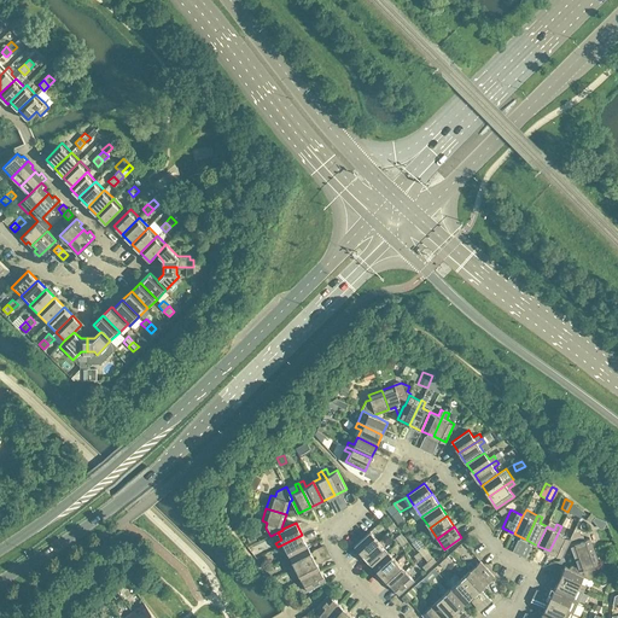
[(567,543),(570,537),(563,534),(565,529),(561,526),(549,551),(561,557),(569,543),(567,543)]
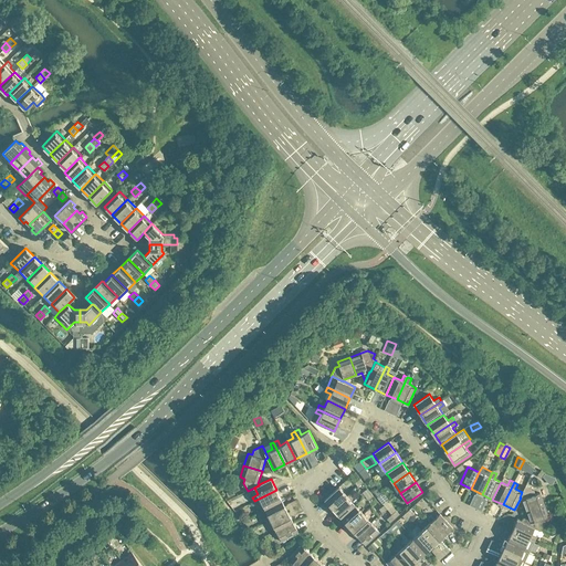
[(461,499),(465,489),(458,485),(453,496),(461,499)]
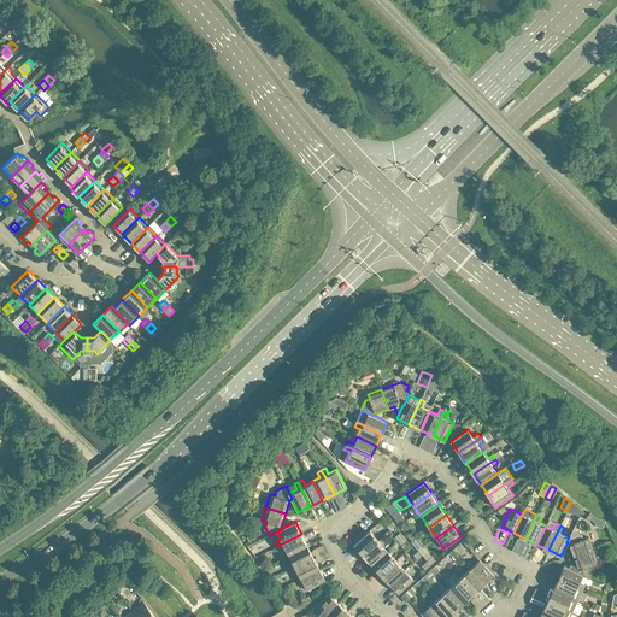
[(363,554),(378,541),(369,530),(353,545),(363,554)]
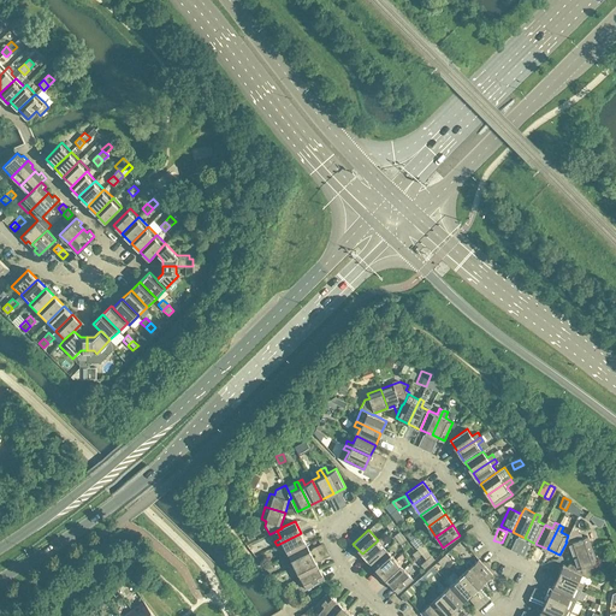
[(592,549),(587,535),(582,538),(581,533),(572,529),(568,535),(566,542),(567,542),(568,543),(573,556),(592,549)]
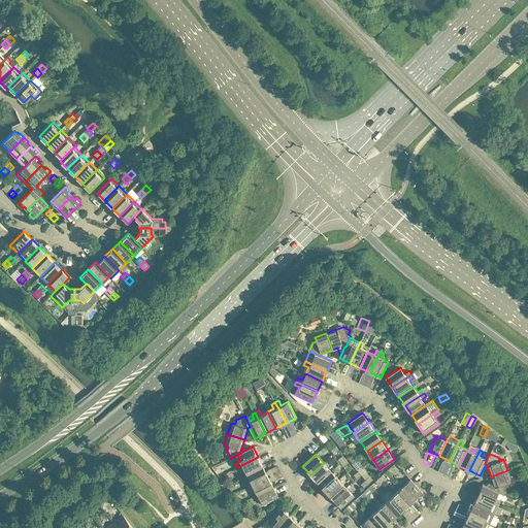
[(246,474),(263,466),(258,457),(237,467),(239,471),(243,468),(246,474)]
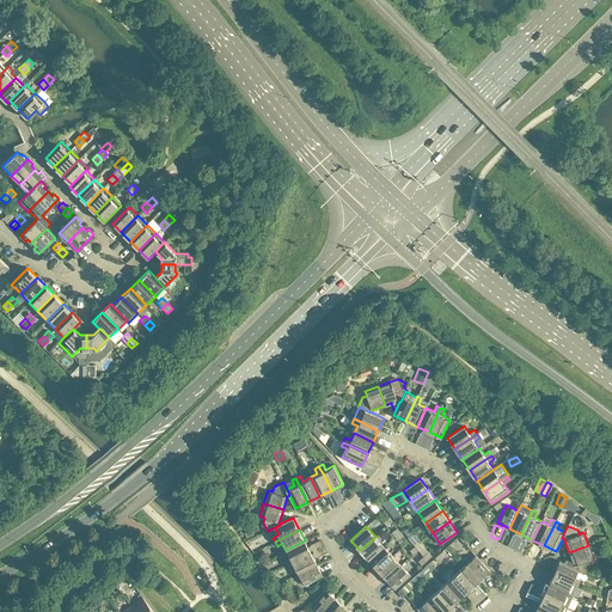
[(368,560),(384,546),(375,537),(360,550),(368,560)]
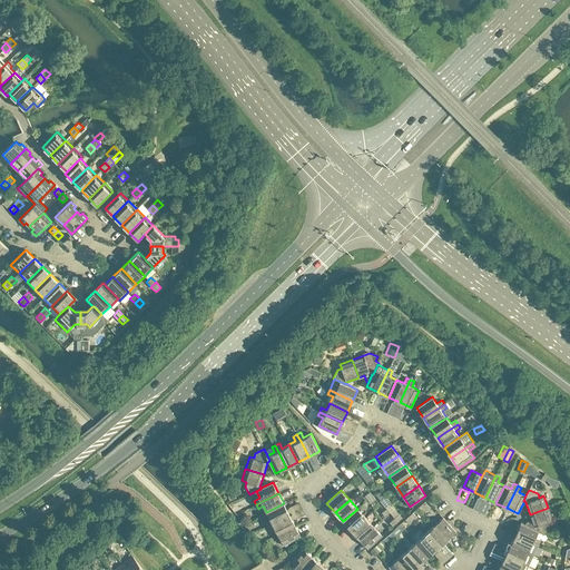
[(290,514),(284,503),(266,512),(271,520),(265,522),(267,526),(290,514)]
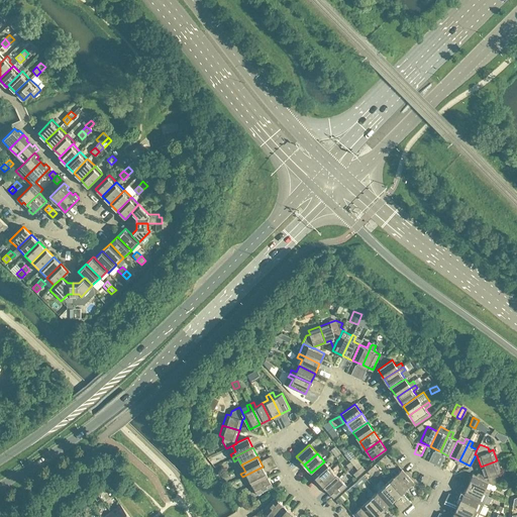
[(498,477),(497,473),(501,472),(497,460),(481,467),(483,472),(477,473),(476,475),(484,479),(484,480),(488,482),(494,485),(498,477)]
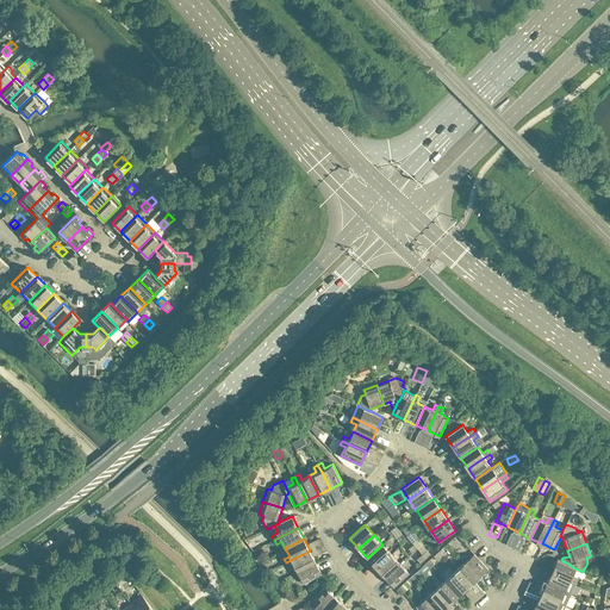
[(377,567),(391,554),(383,545),(367,558),(377,567)]
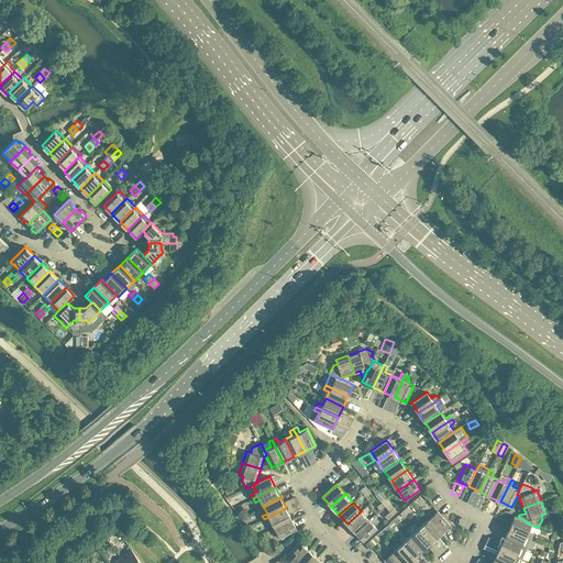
[(274,528),(291,519),(286,508),(264,519),(265,523),(271,520),(274,528)]
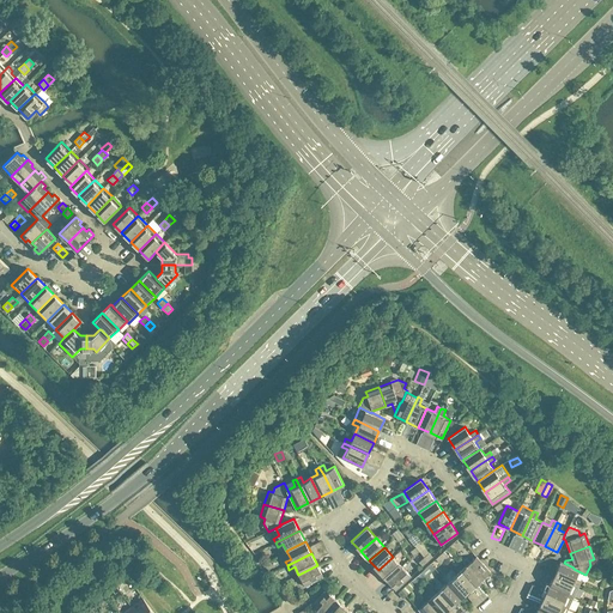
[(387,580),(402,566),(393,557),(378,570),(387,580)]
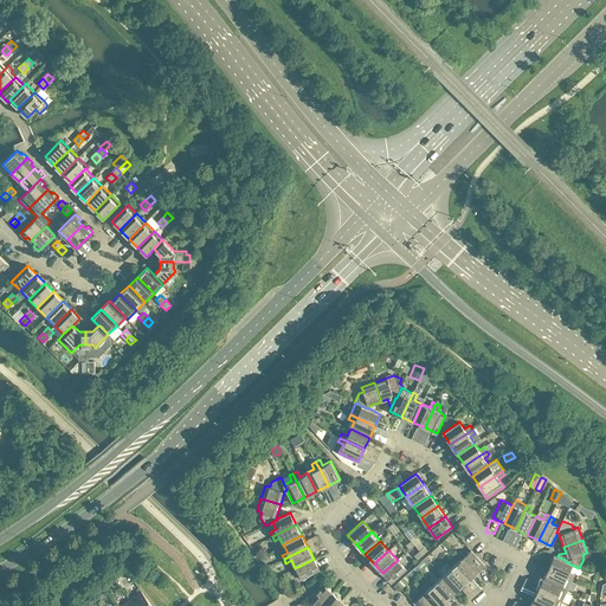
[(485,565),(471,550),(465,555),(462,552),(457,555),(462,559),(475,574),(485,565)]
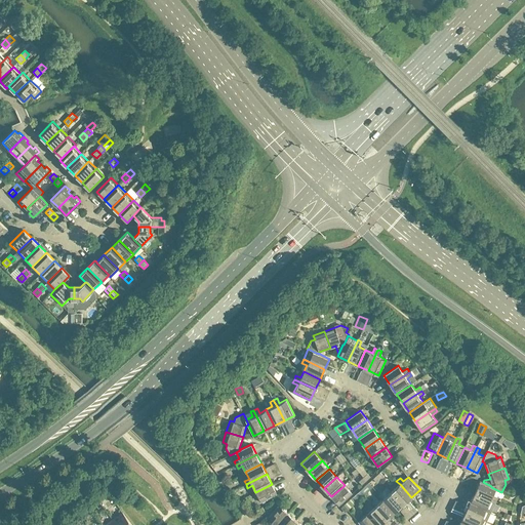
[(346,482),(350,489),(356,486),(353,479),(346,482)]
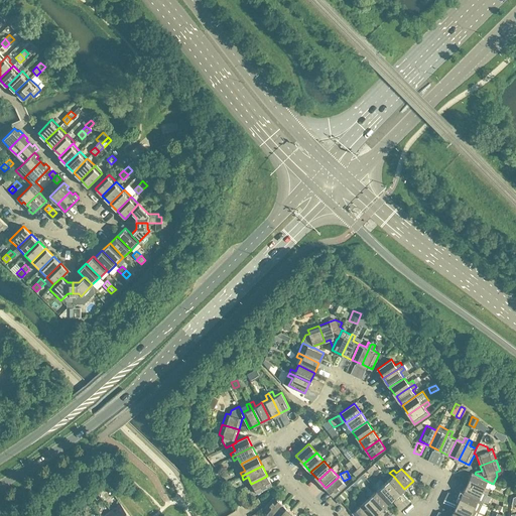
[(485,487),(487,481),(483,479),(483,478),(475,474),(472,473),(467,483),(488,493),(489,489),(485,487)]
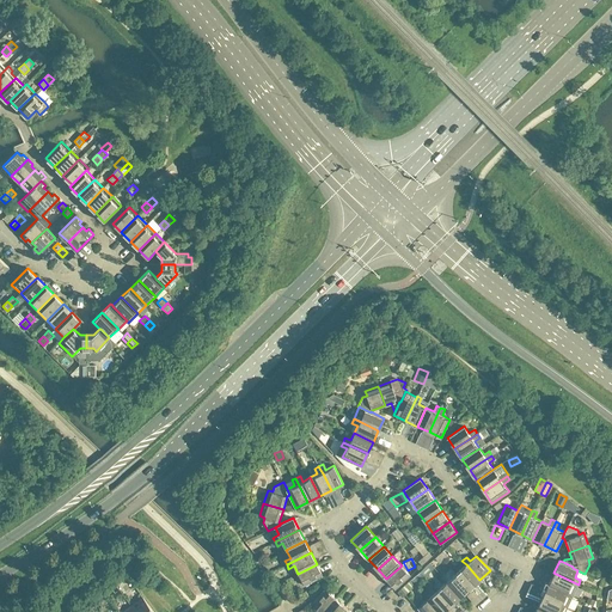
[(434,568),(430,562),(420,571),(424,576),(434,568)]
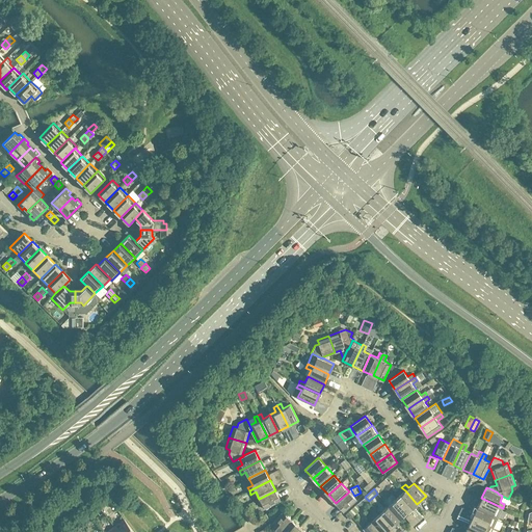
[(281,501),(275,490),(259,499),(265,509),(281,501)]
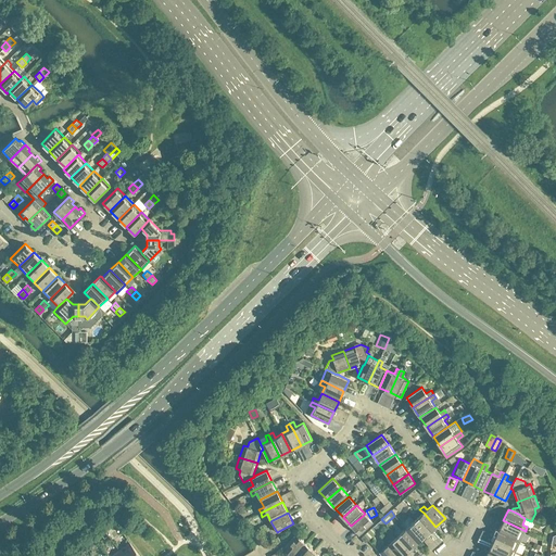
[(436,527),(424,513),(415,521),(427,534),(436,527)]
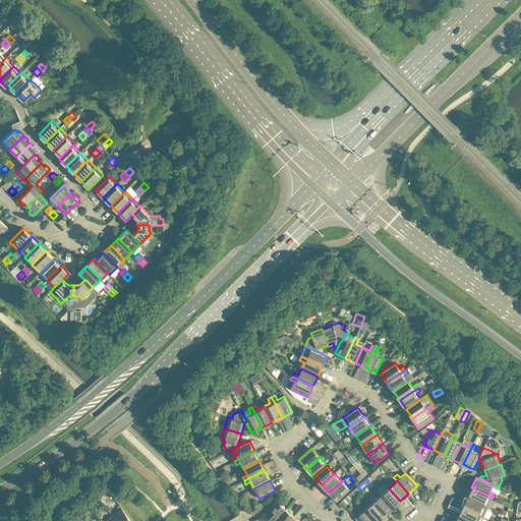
[(337,502),(349,489),(342,481),(329,493),(337,502)]
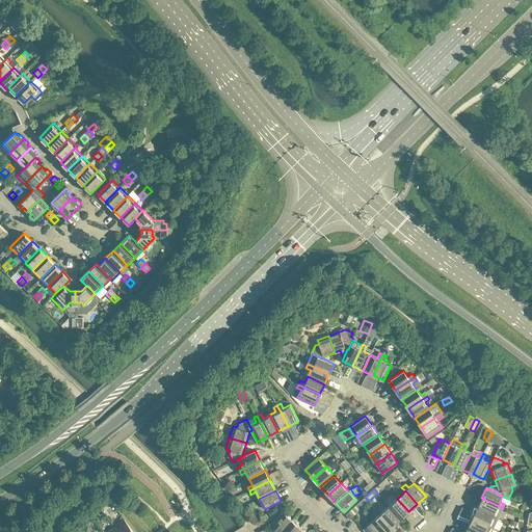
[(366,504),(369,501),(365,497),(357,504),(363,509),(366,506),(366,504)]
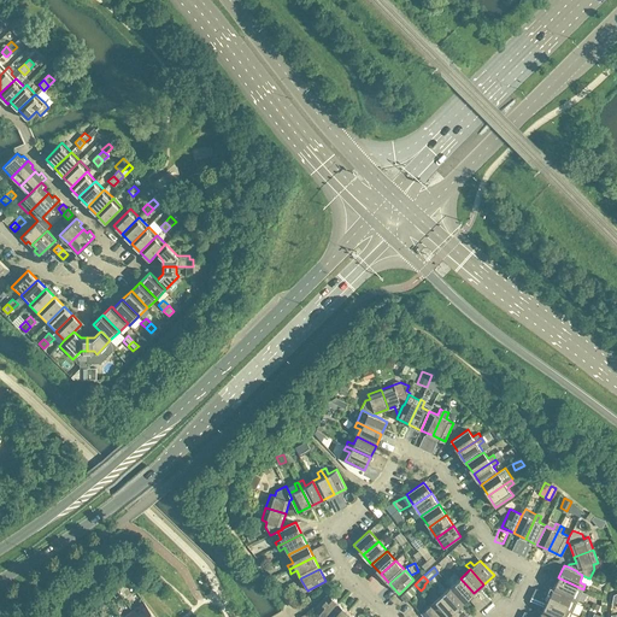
[(583,589),(558,577),(553,589),(571,598),(575,591),(581,593),(583,589)]
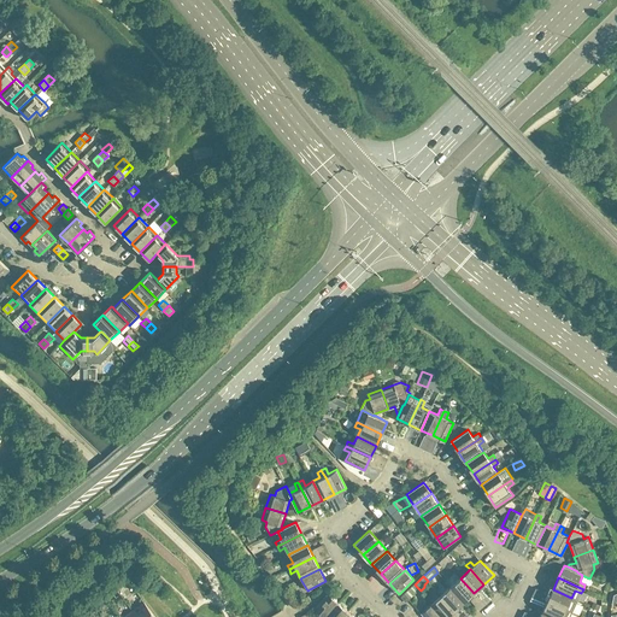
[(474,593),(460,579),(451,587),(464,603),(474,593)]
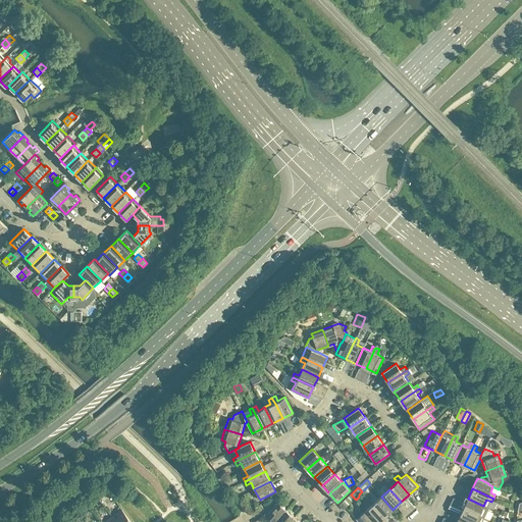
[(393,510),(381,497),(373,504),(384,517),(393,510)]
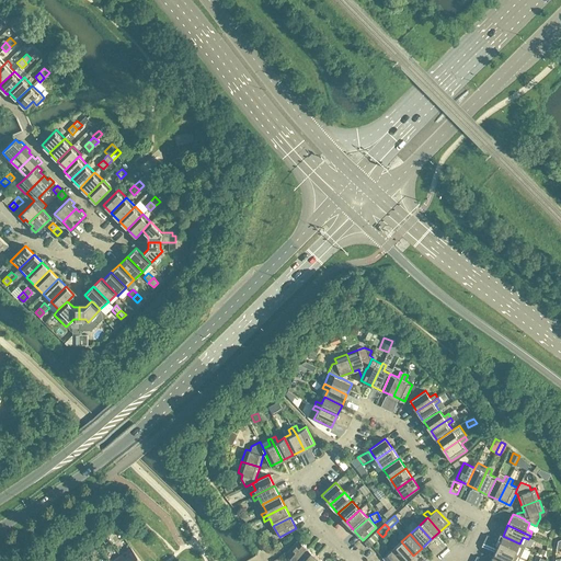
[(525,547),(519,544),(503,536),(497,547),(519,558),(525,547)]
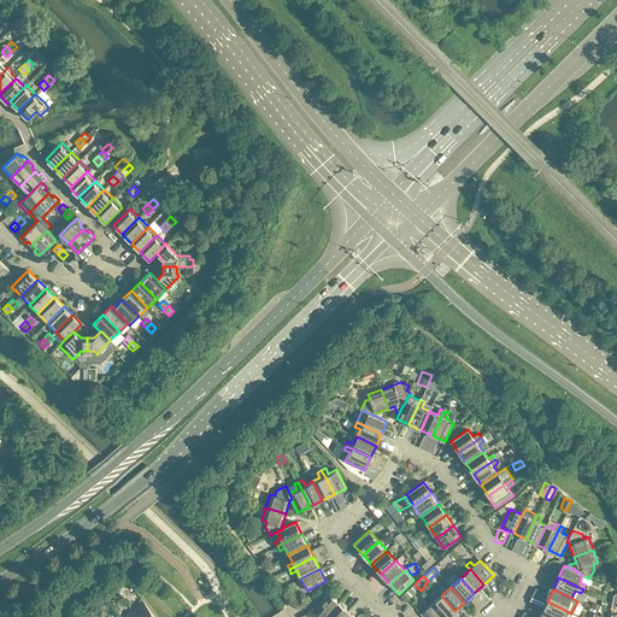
[(322,616),(325,616),(338,603),(328,594),(313,610),(322,616)]
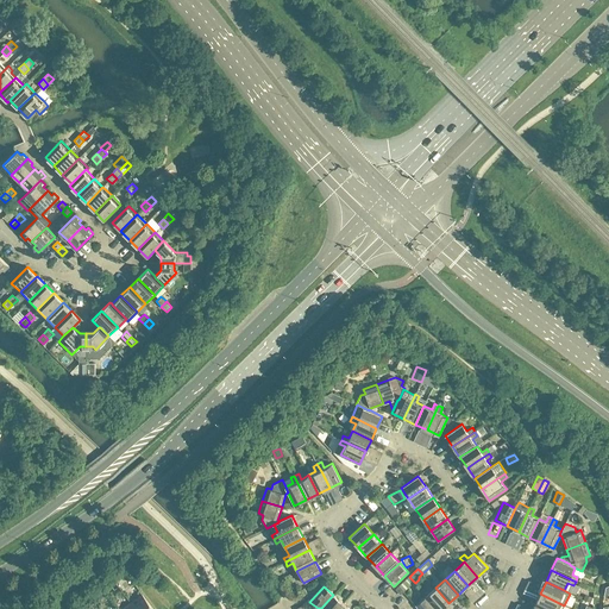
[(441,608),(449,603),(435,588),(426,596),(437,608),(441,608)]
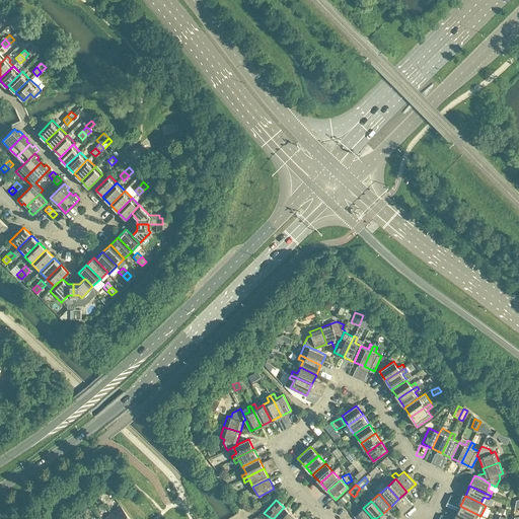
[(130,518),(121,506),(112,514),(115,518),(130,518)]
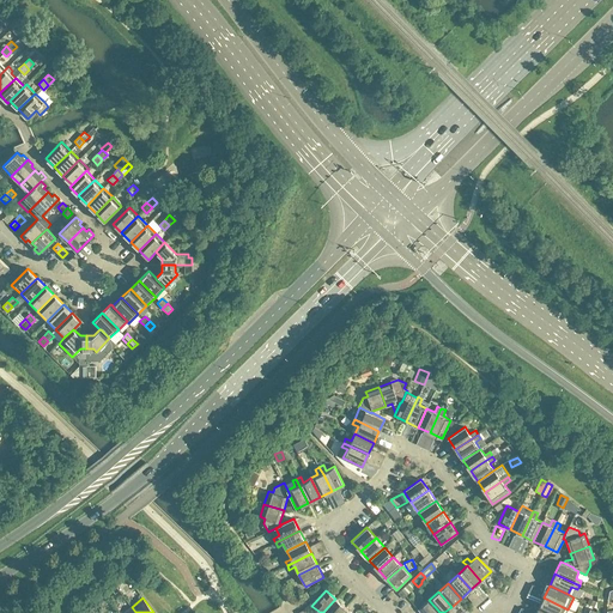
[(565,612),(568,610),(544,598),(538,608),(546,612),(565,612)]
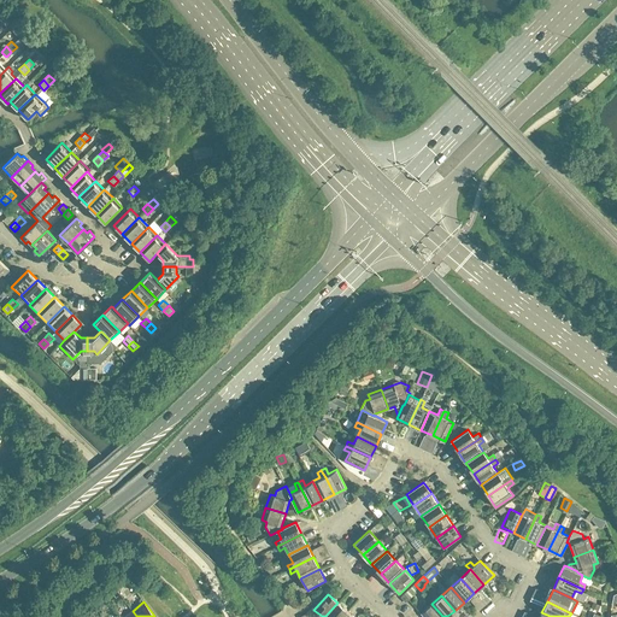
[(342,616),(348,611),(338,603),(325,616),(342,616)]
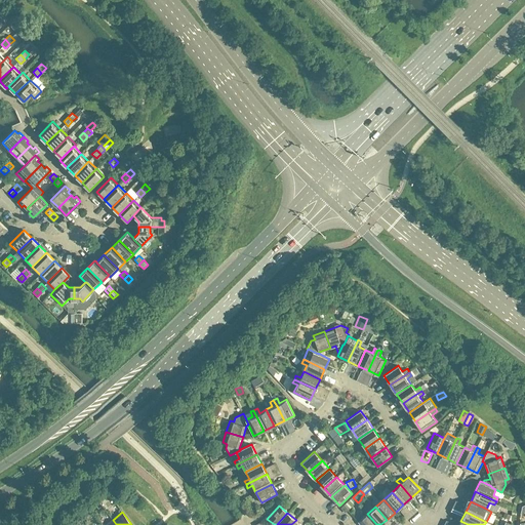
[(376,524),(367,514),(358,522),(360,524),(376,524)]
